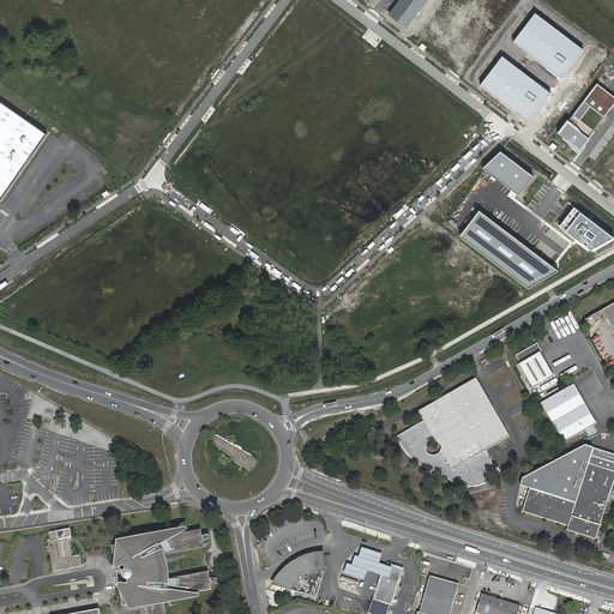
[(426,0),(398,0),(390,12),(407,25),(426,0)]
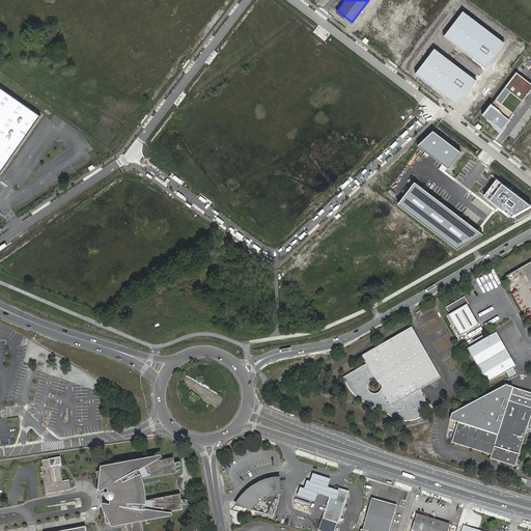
[(504,42),(464,11),(444,37),(485,67),(504,42)]
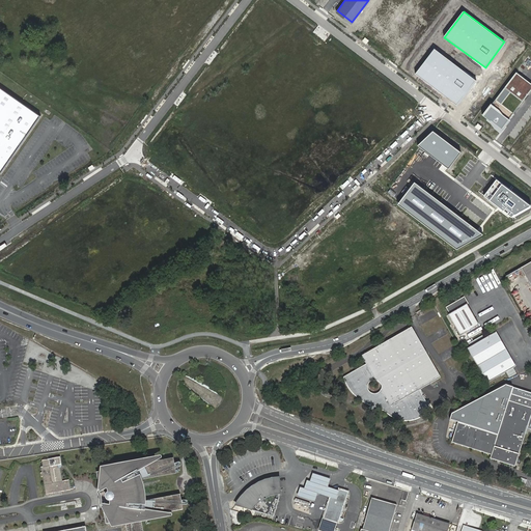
[(475,80),(435,49),(416,73),(456,105),(475,80)]
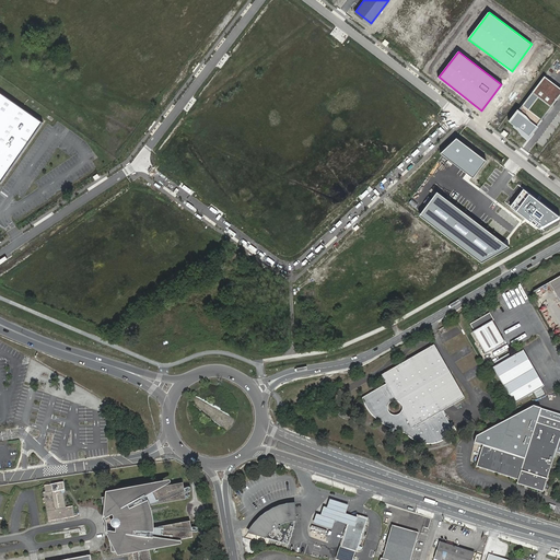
[(559,94),(559,88),(543,74),(510,119),(529,135),(559,94)]
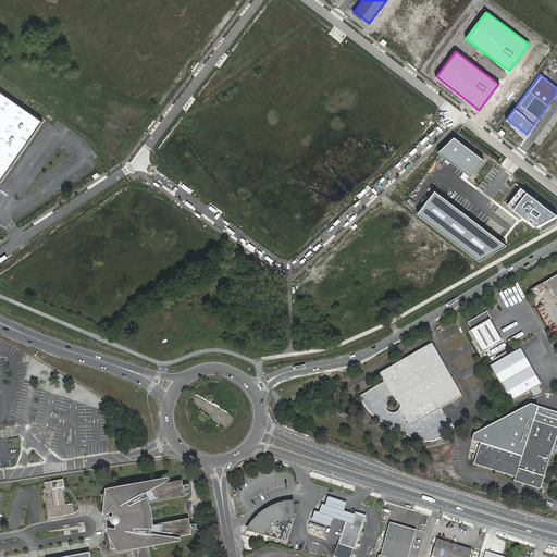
[(0,180),(42,121),(0,90),(0,180)]
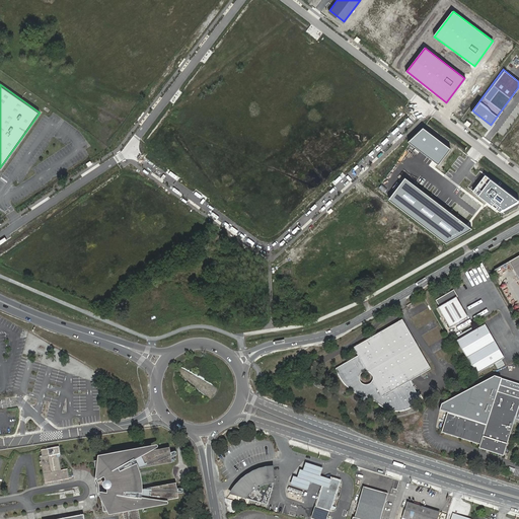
[(462,103),(457,106),(464,116),(469,112),(462,103)]
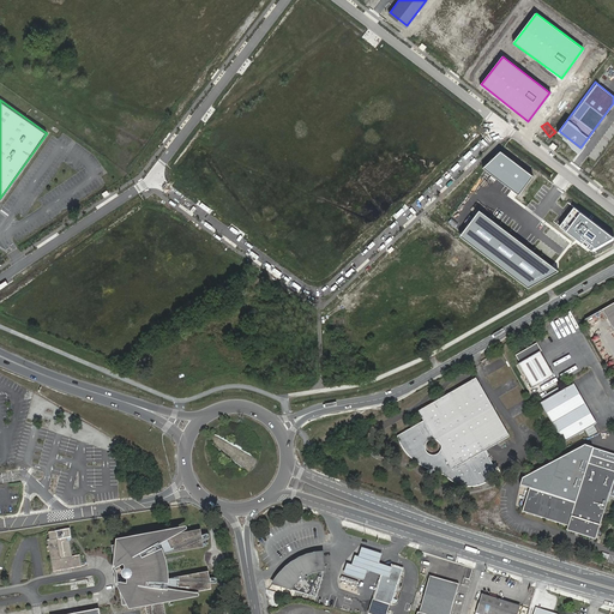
[(523,188),(531,176),(500,152),(483,167),(518,194),(523,188)]
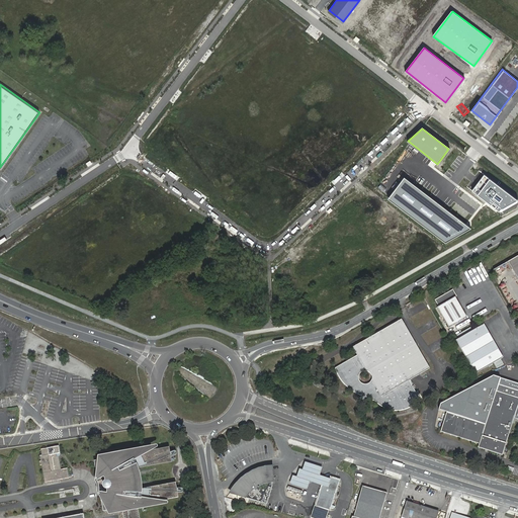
[(447,244),(472,230),(407,178),(391,199),(447,244)]
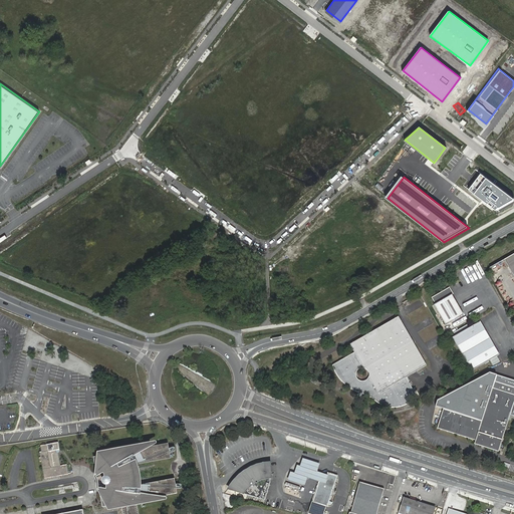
[(512,198),(485,177),(473,193),(494,208),(512,198)]
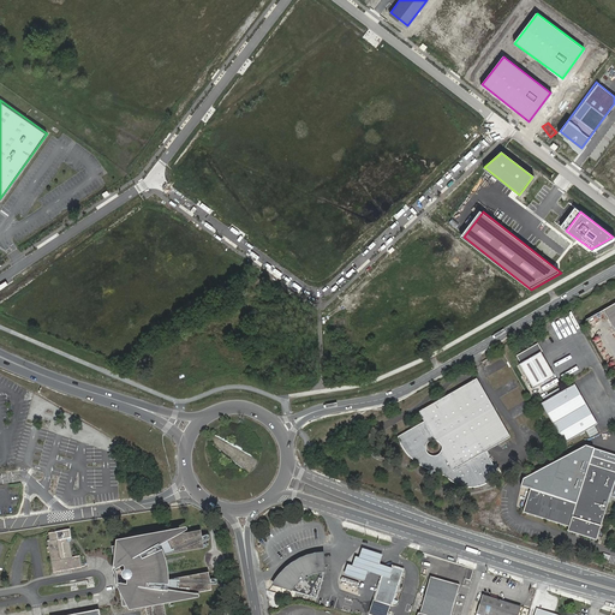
[(614,304),(604,311),(614,330),(614,304)]
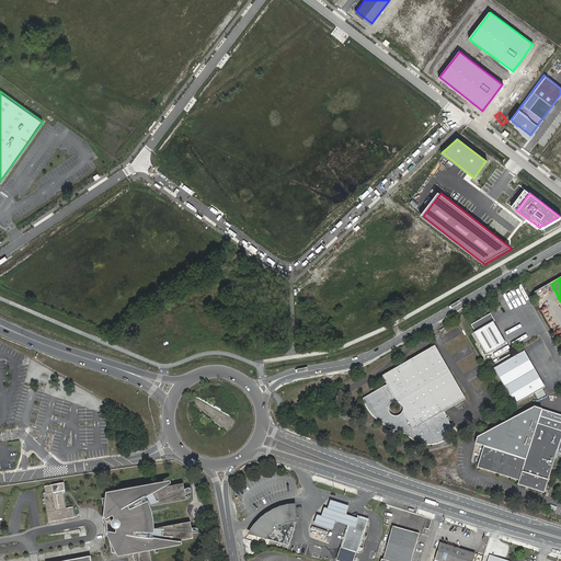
[(476,333),(473,334),(487,355),(505,344),(493,322),(495,321),(491,313),(471,325),(476,333)]
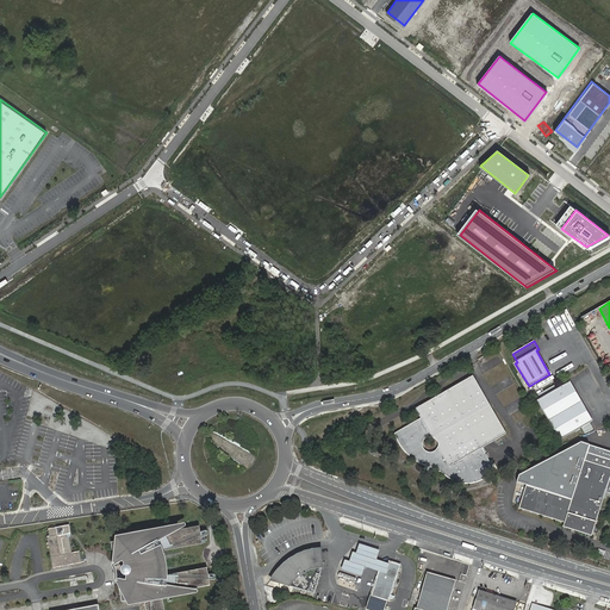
[(506,435),(473,377),(416,410),(421,419),(394,434),(398,441),(402,447),(406,454),(414,460),(422,465),(433,468),(439,472),(448,478),(453,480),(460,483),(465,484),(473,484),(483,480),(496,473),(481,449),(506,435)]
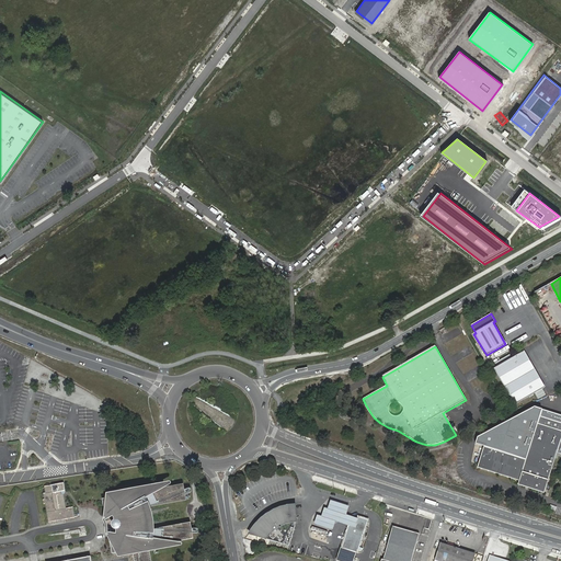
[(524,352),(493,368),(514,404),(544,388),(524,352)]
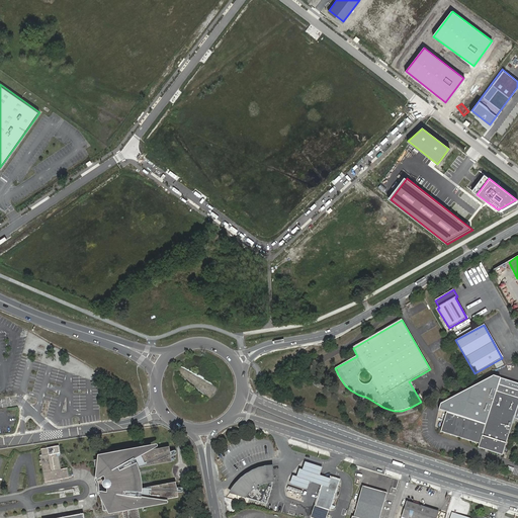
[(501,379),(492,375),(439,404),(437,410),(445,413),(486,426),(501,379)]
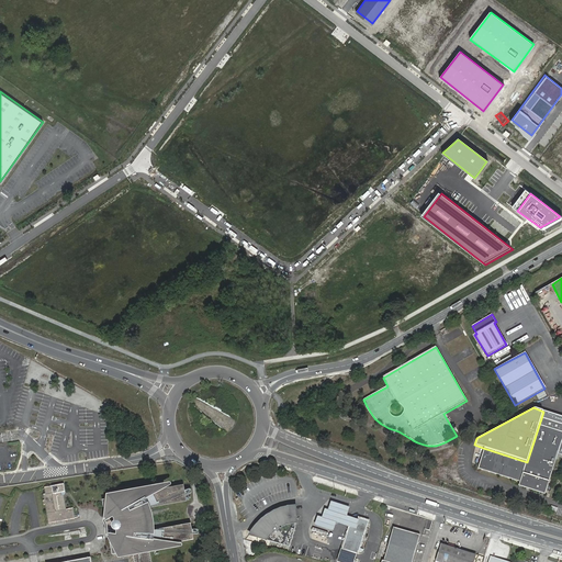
[(483,448),(475,468),(518,482),(516,486),(542,494),(555,453),(561,454),(561,487),(560,494),(561,495),(561,416),(543,412),(527,462),(483,448)]
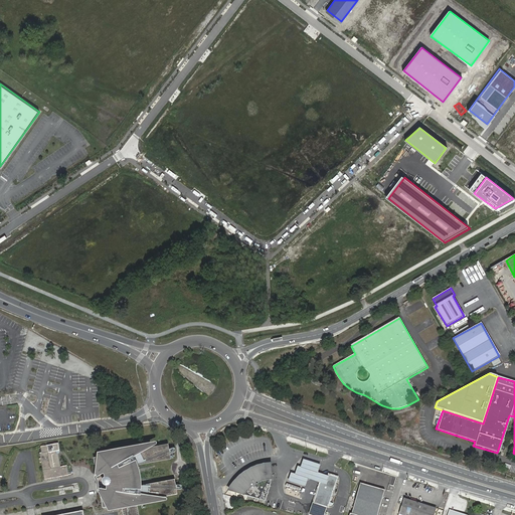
[(39,456),(44,481),(68,476),(66,467),(60,468),(57,452),(57,450),(60,449),(59,442),(49,444),(49,445),(40,447),(42,455),(39,456)]
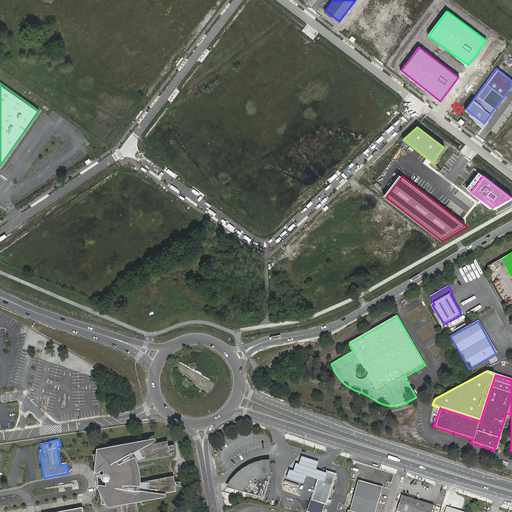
[(141,478),(140,472),(138,464),(170,458),(167,443),(148,446),(158,439),(98,450),(96,456),(94,457),(95,461),(91,475),(93,481),(94,488),(102,500),(103,507),(106,506),(109,509),(122,507),(122,511),(138,511),(137,504),(169,498),(160,496),(177,493),(174,477),(141,484),(141,478)]
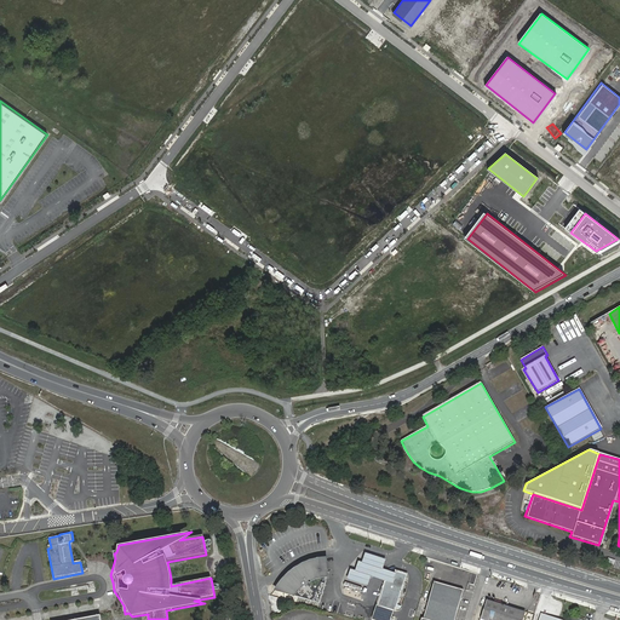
[(371,577),(384,580),(386,575),(392,578),(394,573),(383,568),(385,560),(366,554),(362,562),(359,561),(355,570),(350,569),(348,579),(367,585),(371,577)]
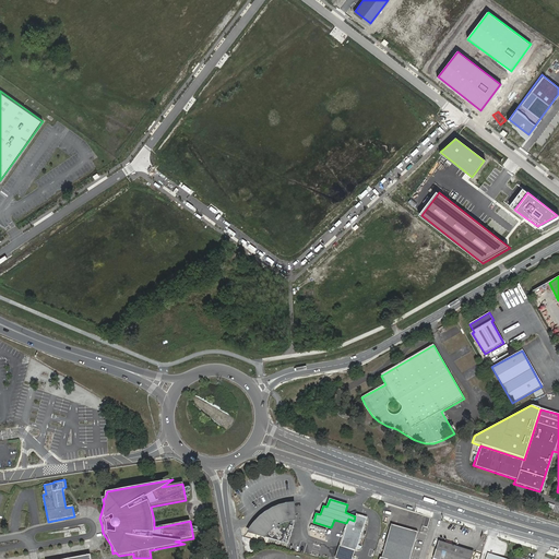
[(251,525),(248,533),(287,544),(294,521),(293,504),(290,503),(289,504),(288,503),(277,504),(270,508),(260,514),(259,515),(254,520),(251,525)]
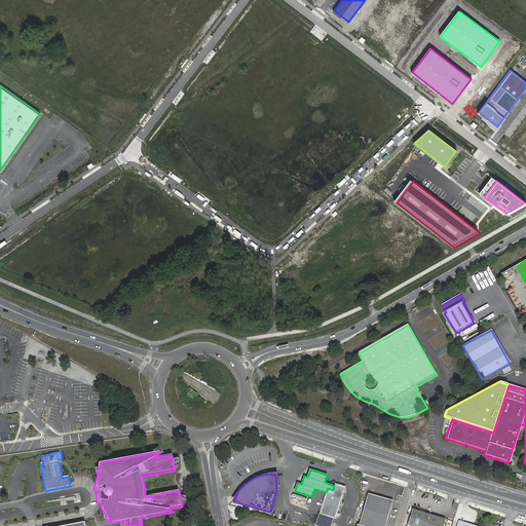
[(328,488),(326,492),(320,514),(335,519),(345,488),(335,484),(334,486),(333,490),(328,488)]
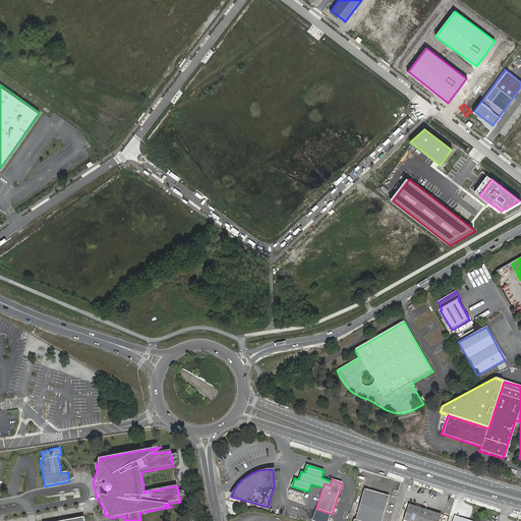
[(382,520),(390,497),(365,488),(356,519),(355,519),(354,520),(382,520)]
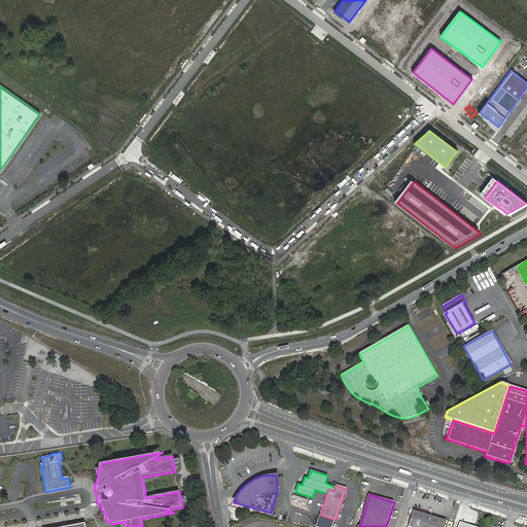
[(294,506),(292,514),(305,518),(307,511),(294,506)]
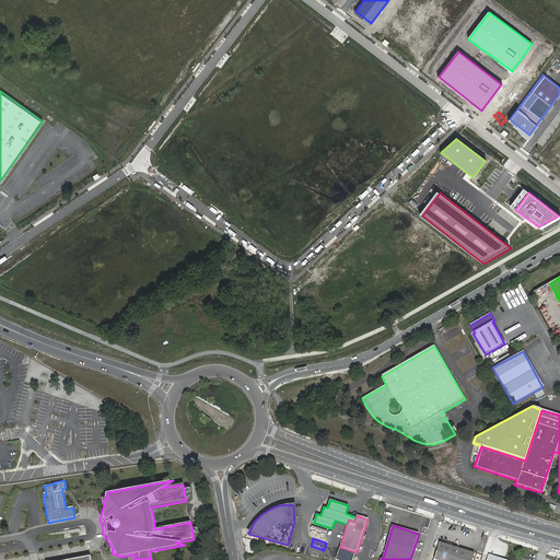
[(440,559),(469,559),(474,549),(440,539),(434,557),(441,559),(440,559)]
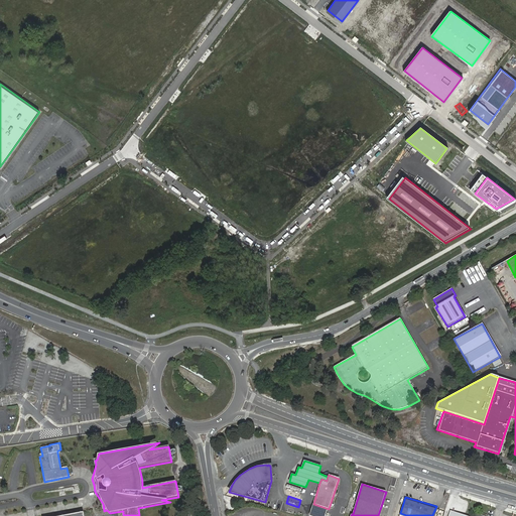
All buildings are outlined.
